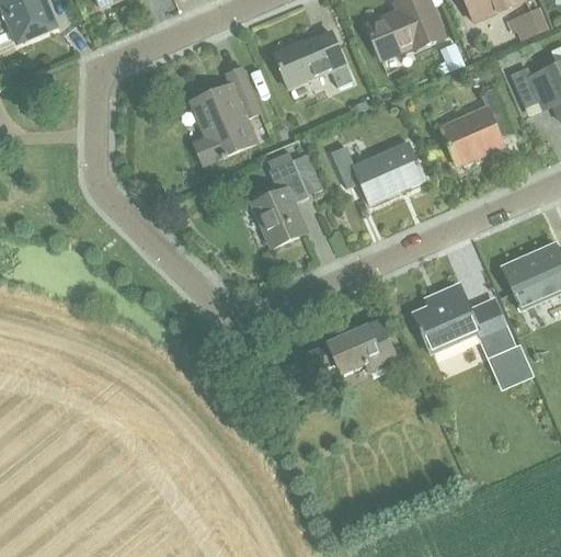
[(0,0),(0,2),(14,36),(26,32),(29,37),(57,25),(46,0),(0,0)]
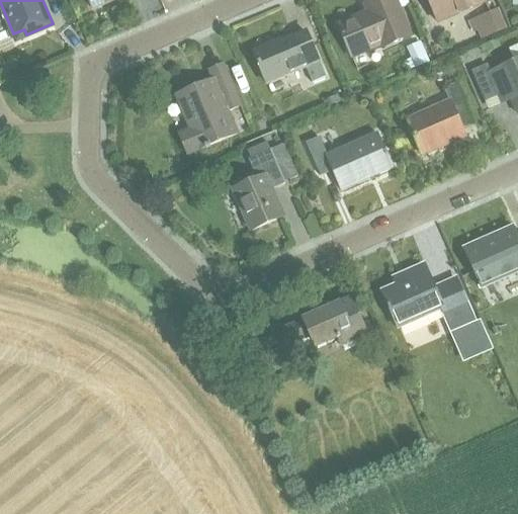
[(366,9),(338,21),(352,55),(380,43),(381,46),(410,33),(396,0),(368,0),(363,2),(366,9)]
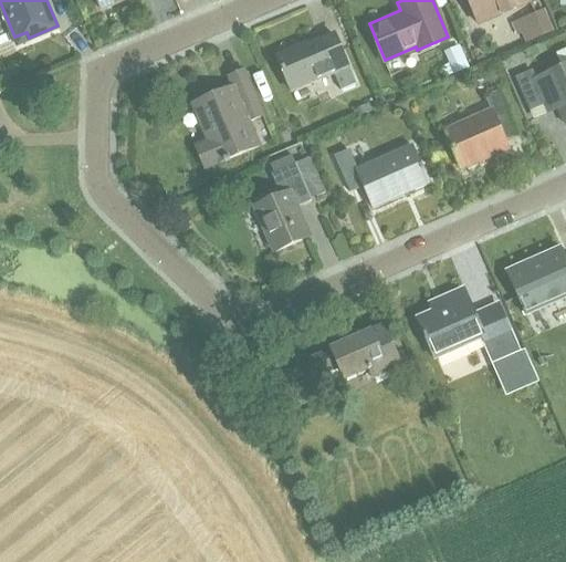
[(468,0),(478,21),(525,0),(468,0)]
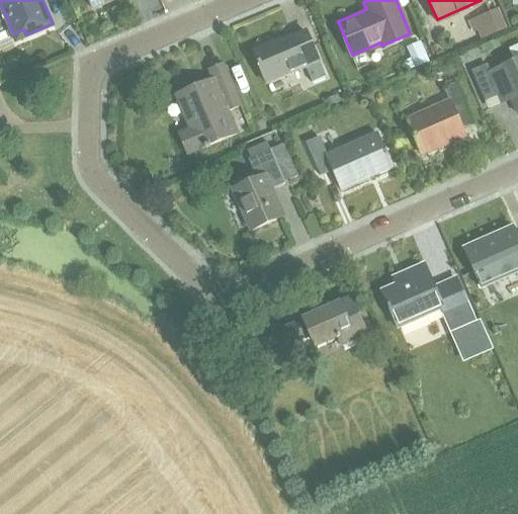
[(496,5),(485,9),(494,30),(505,25),(496,5)]
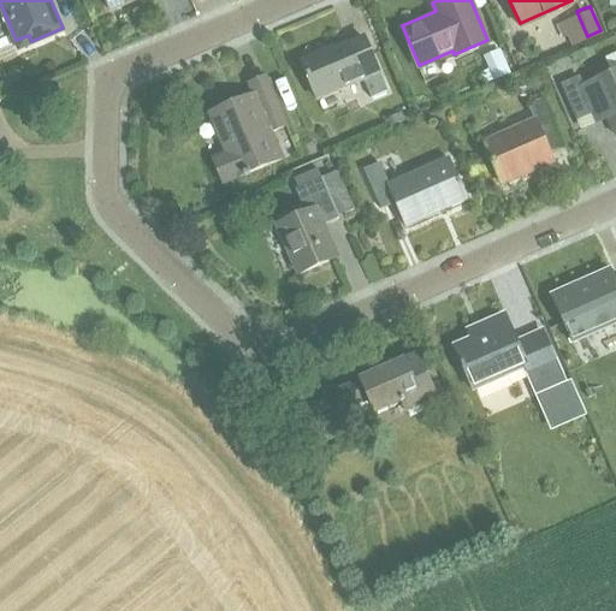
[(320,49),(301,59),(318,96),(365,76),(373,95),(388,88),(365,35),(321,54),(320,49)]
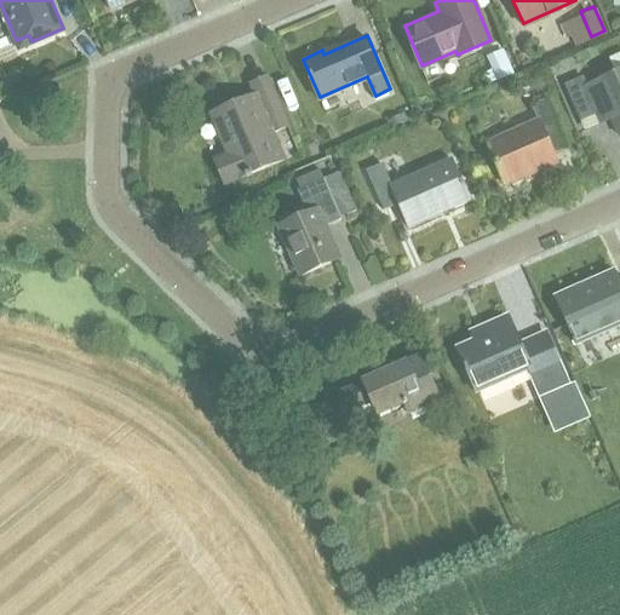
[(593,45),(574,55),(578,62),(583,59),(584,62),(598,55),(593,45)]
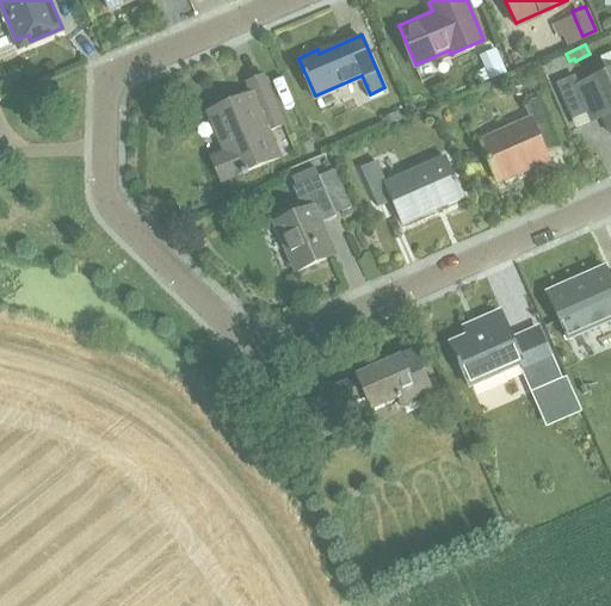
[(485,69),(476,73),(480,81),(487,78),(488,80),(506,73),(495,49),(479,56),(485,69)]
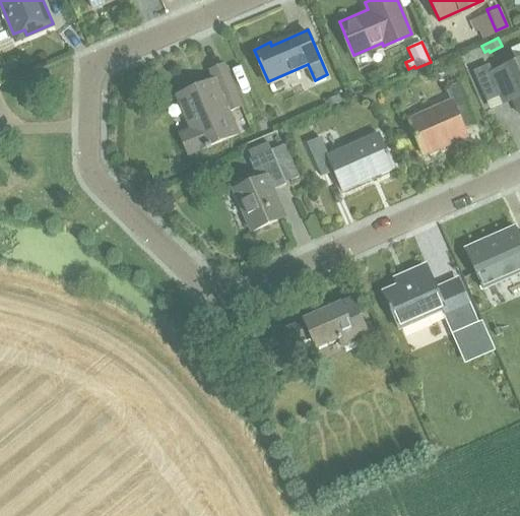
[(516,60),(492,70),(502,92),(511,88),(519,109),(519,43),(511,47),(516,60)]
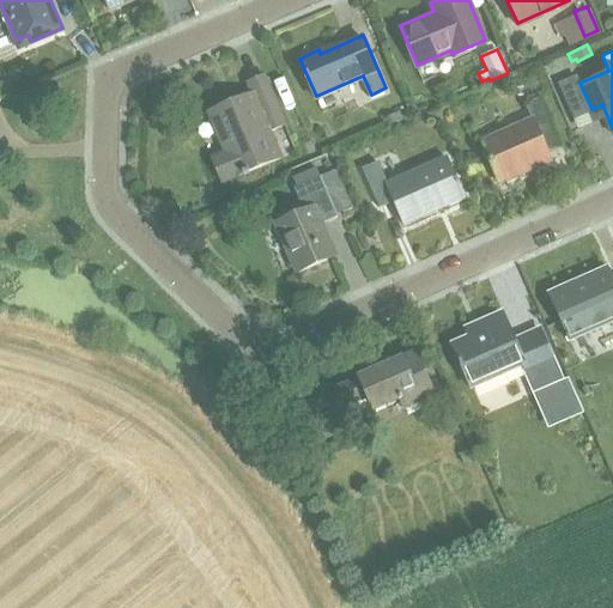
[(253,91),(208,110),(225,150),(212,156),(223,180),(281,154),(269,128),(285,122),(265,73),(248,80),(253,91)]
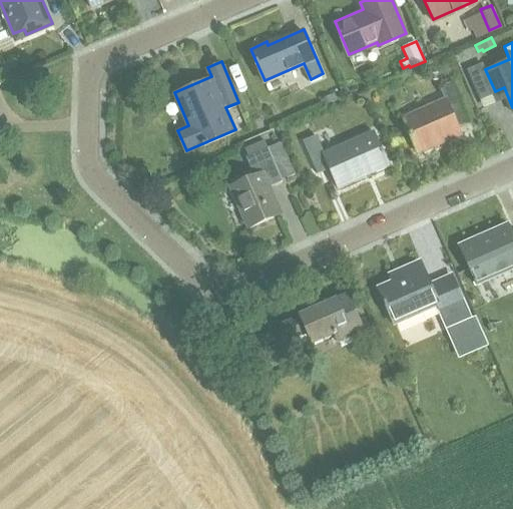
[(470,120),(453,80),(440,86),(445,98),(402,117),(418,151),(461,132),(458,126),(470,120)]
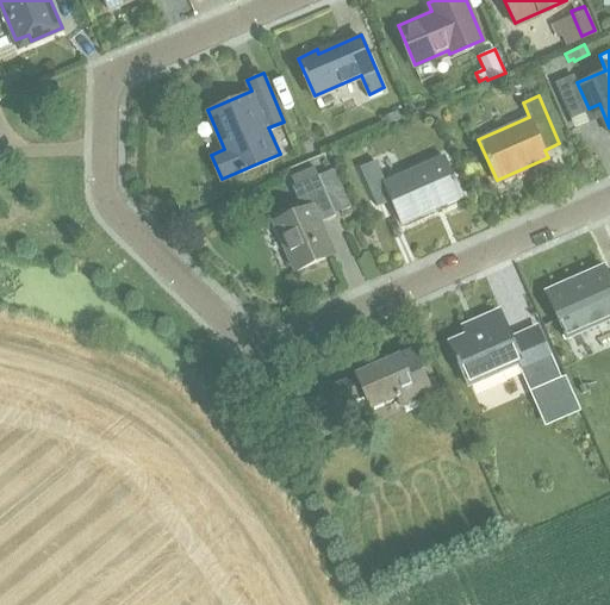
[(394,112),(380,119),(383,125),(397,119),(394,112)]
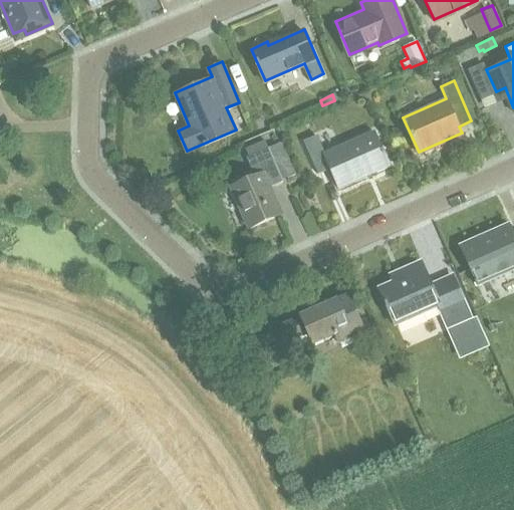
[(324,152),(317,134),(303,140),(317,173),(329,167),(338,187),(390,165),(373,130),(324,152)]
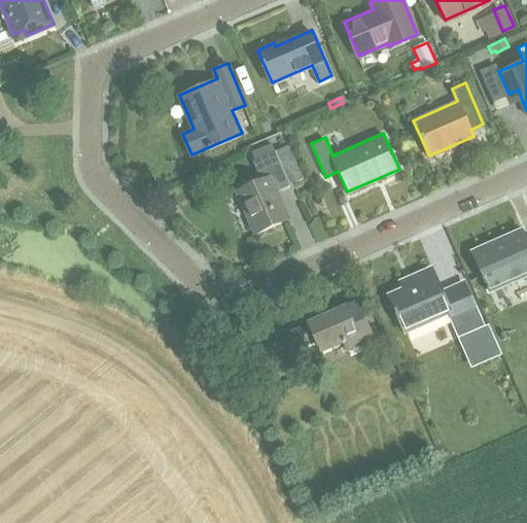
[(260,180),(237,190),(255,232),(287,217),(276,190),(289,184),(271,142),(251,151),(254,158),(251,160),(260,180)]
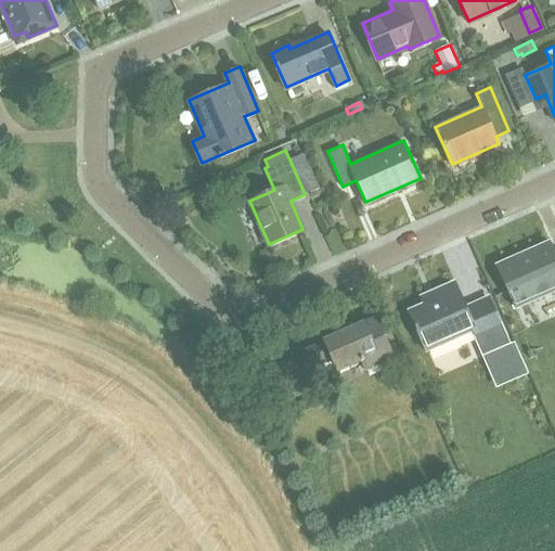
[(554,287),(554,252),(550,240),(497,264),(515,306),(554,287)]
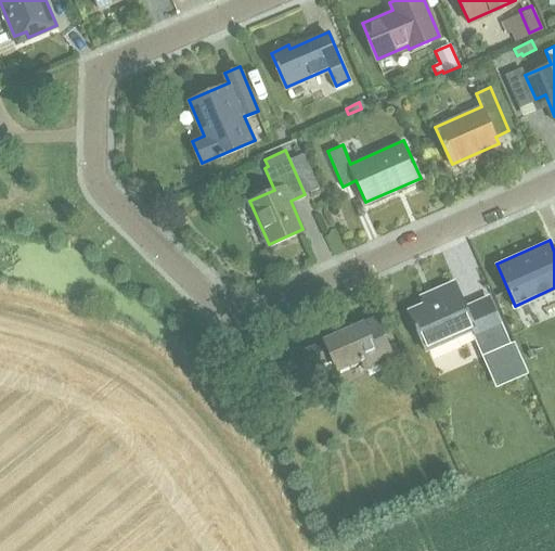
[(439,297),(410,310),(426,348),(469,330),(476,344),(504,331),(489,297),(480,300),(465,307),(454,281),(435,290),(439,297)]
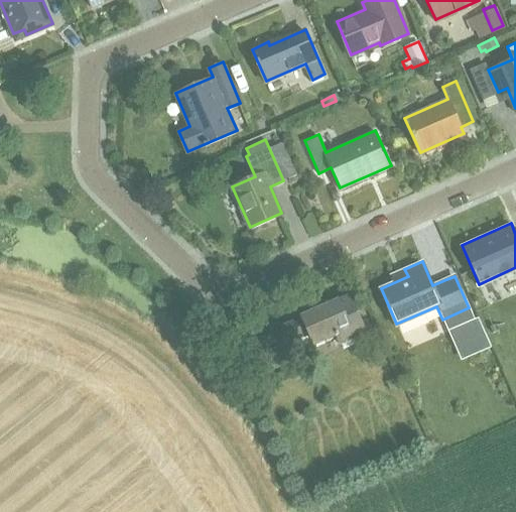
[(515,276),(489,283),(491,295),(515,288),(515,276)]
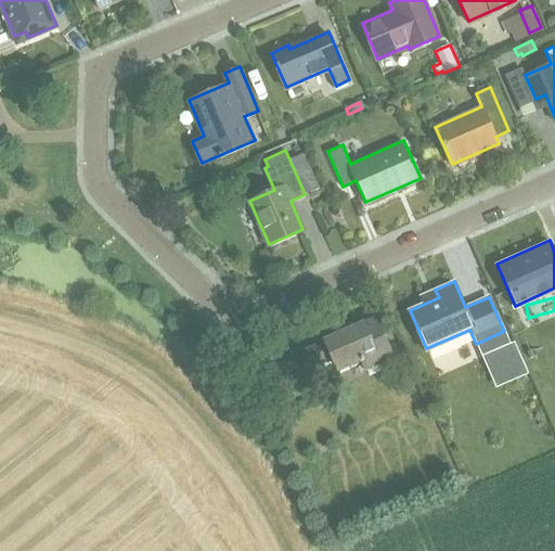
[(323,341),(301,350),(309,369),(332,359),(334,366),(347,360),(349,367),(361,361),(365,370),(394,357),(375,317),(363,322),(363,321),(323,340),(323,341)]
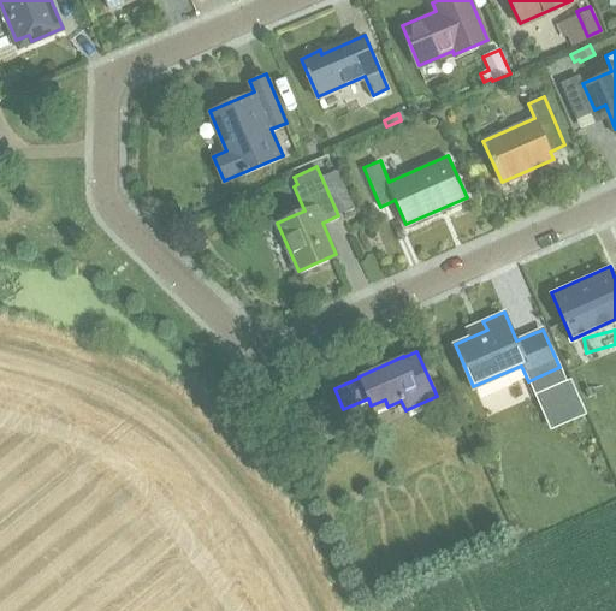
[(564,381),(539,393),(551,421),(578,409),(564,381)]
